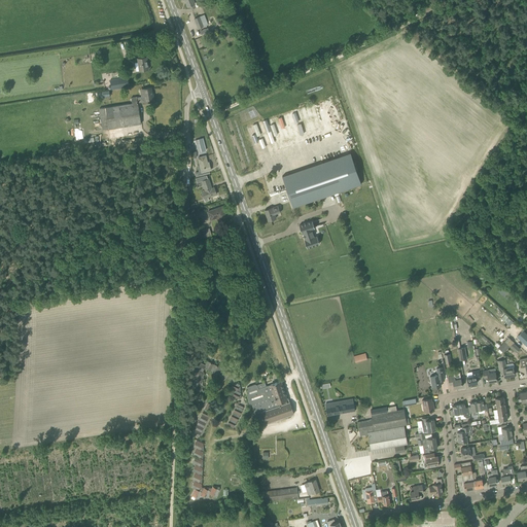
[(185,0),(188,5),(189,4),(191,9),(196,7),(194,3),(196,2),(201,0),(200,0),(185,0)]
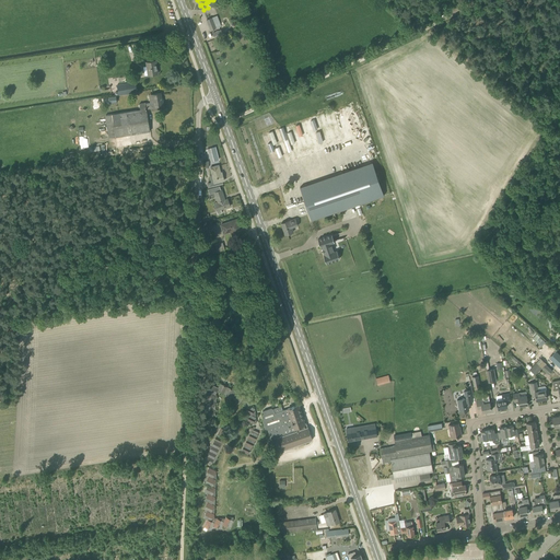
[(210,30),(216,28),(217,27),(213,18),(207,20),(210,30)]
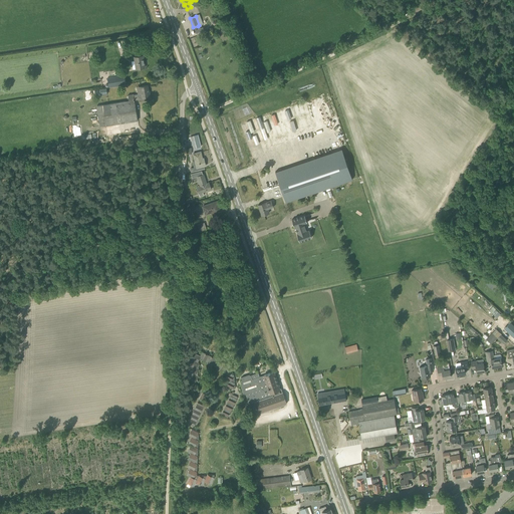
[(137,68),(145,67),(143,55),(135,56),(137,68)]
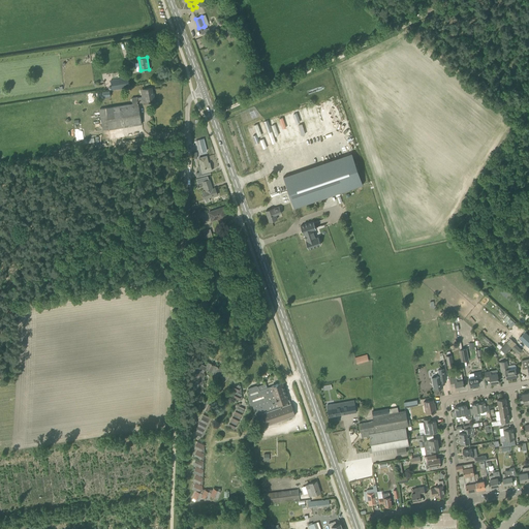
[(113,89),(129,87),(128,76),(111,80),(113,89)]
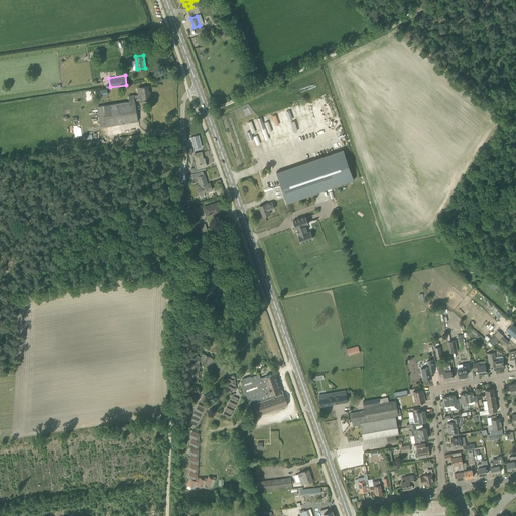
[(150,94),(148,86),(137,88),(138,95),(128,96),(129,102),(97,107),(100,127),(107,126),(138,121),(135,101),(143,100),(151,99),(150,94)]
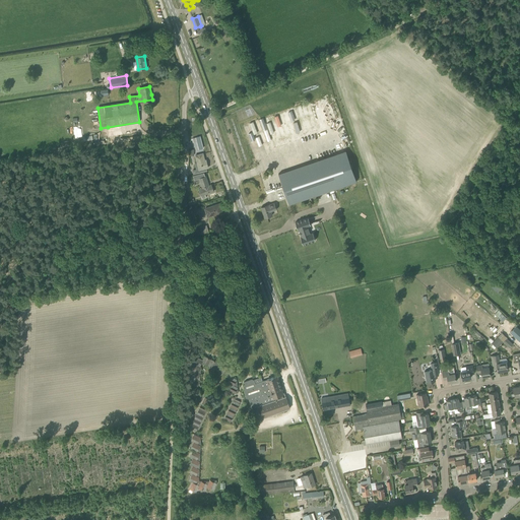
[(200,137),(192,139),(193,143),(197,142),(199,150),(203,149),(200,137)]
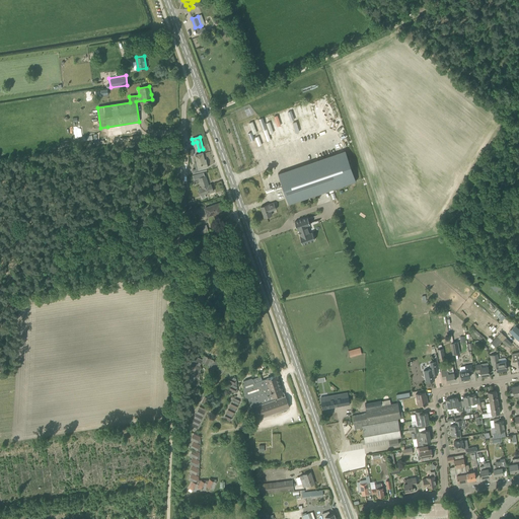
[(205,159),(203,152),(195,155),(197,162),(195,163),(196,168),(192,170),(193,174),(207,170),(206,167),(208,167),(206,159),(205,159)]
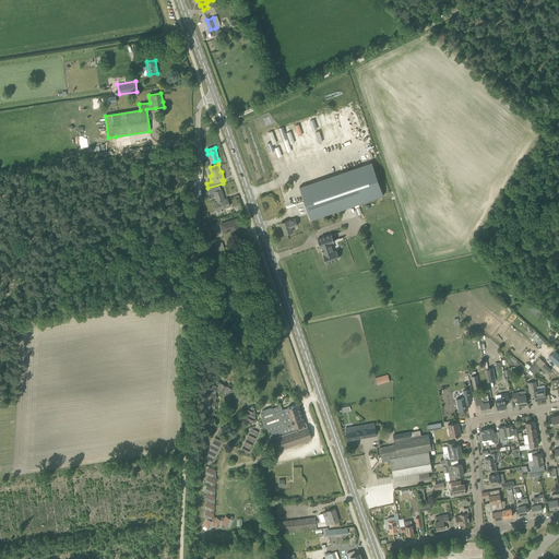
[(358,169),(297,190),(307,222),(370,201),(380,198),(369,166),(358,169)]
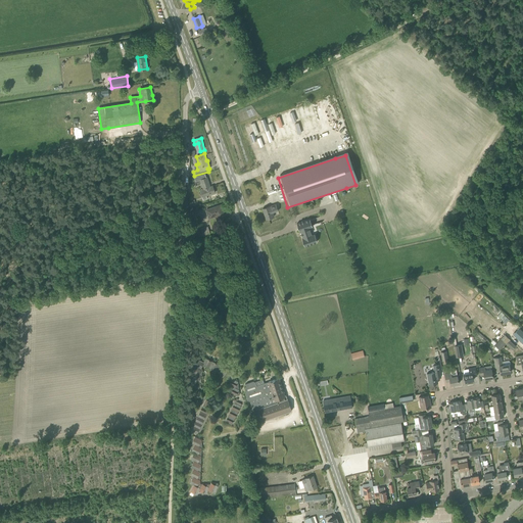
[(209,186),(206,177),(200,179),(204,189),(203,189),(206,195),(216,192),(212,185),(209,186)]
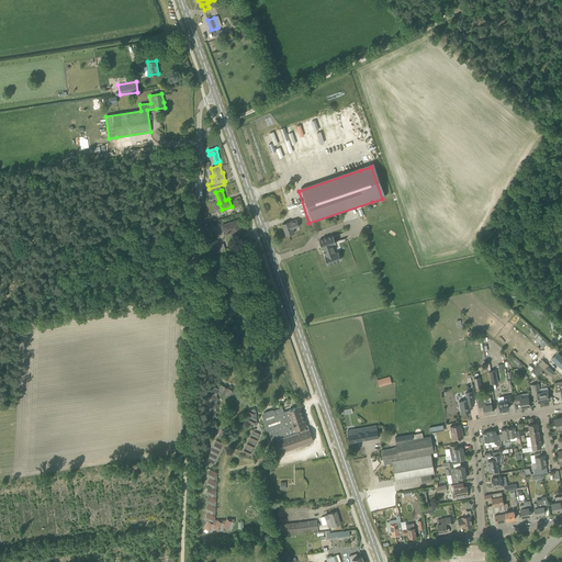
[(242,231),(238,220),(233,222),(227,224),(222,225),(225,234),(236,231),(237,232),(242,231)]
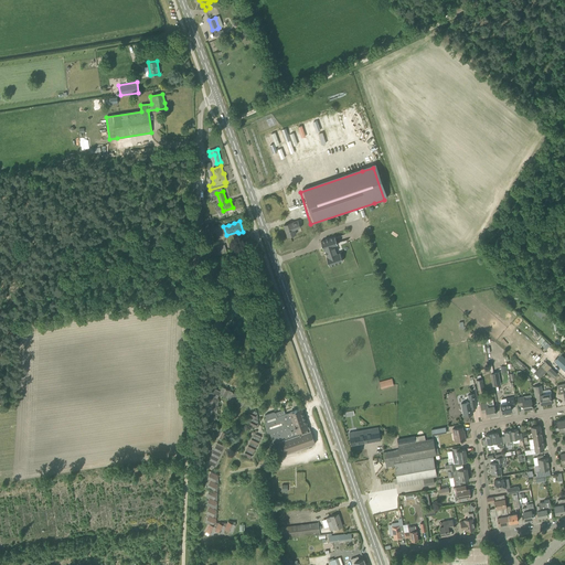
[(300,226),(298,221),(284,225),(288,236),(296,234),(294,228),(300,226)]
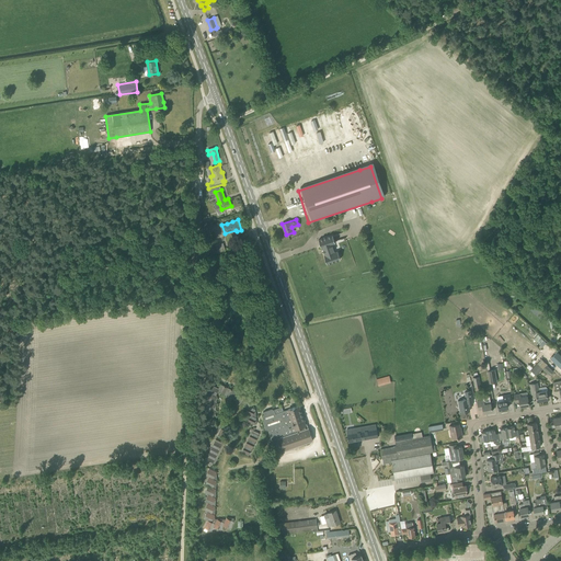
[(344,231),(334,236),(336,243),(347,239),(344,231)]
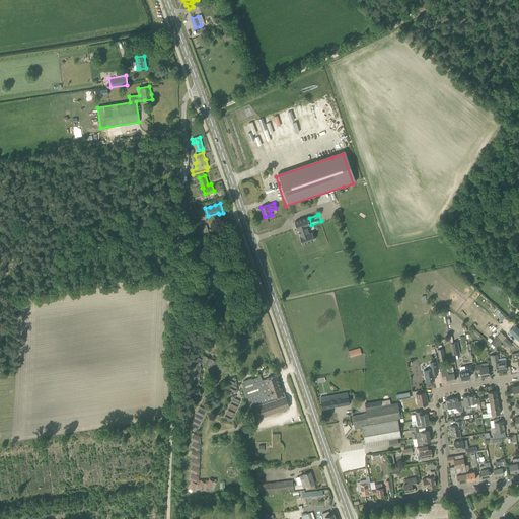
[(307,215),(294,220),(297,227),(298,227),(300,234),(299,234),(302,242),(314,237),(312,230),(307,232),(305,224),(309,222),(307,215)]
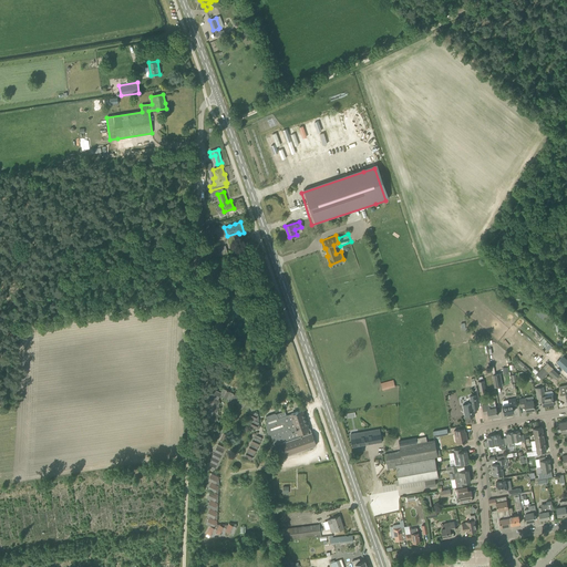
[(218,256),(223,255),(228,253),(225,245),(222,247),(223,251),(217,253),(218,256)]
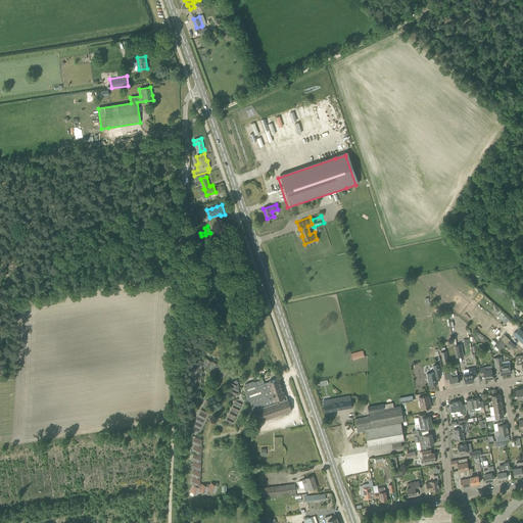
[(500,282),(494,288),(506,298),(511,293),(500,282)]
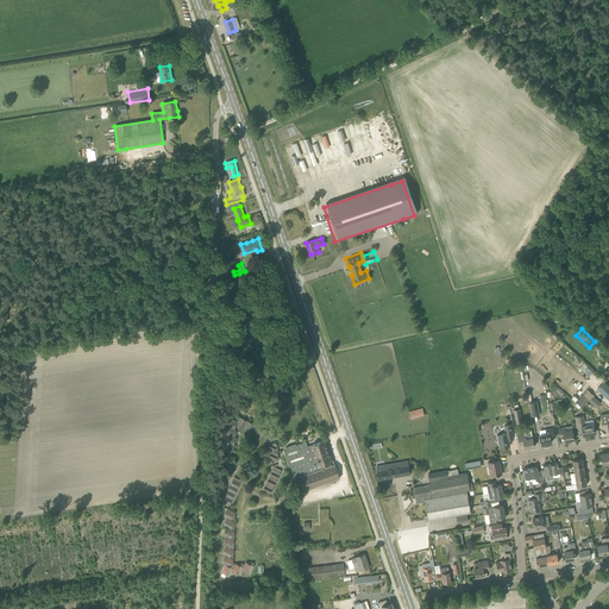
[(588,376),(592,371),(586,366),(582,371),(588,376)]
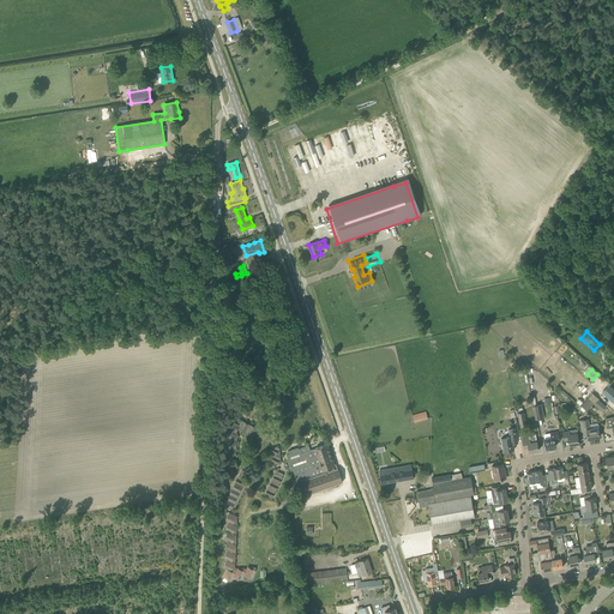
[(613,387),(608,383),(600,391),(613,404),(613,387)]
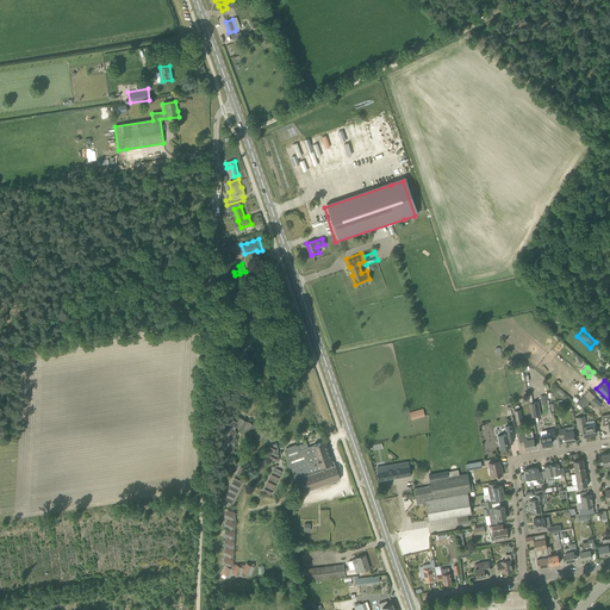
[(589,390),(577,403),(583,409),(590,400),(591,402),(598,409),(602,404),(595,397),(589,390)]
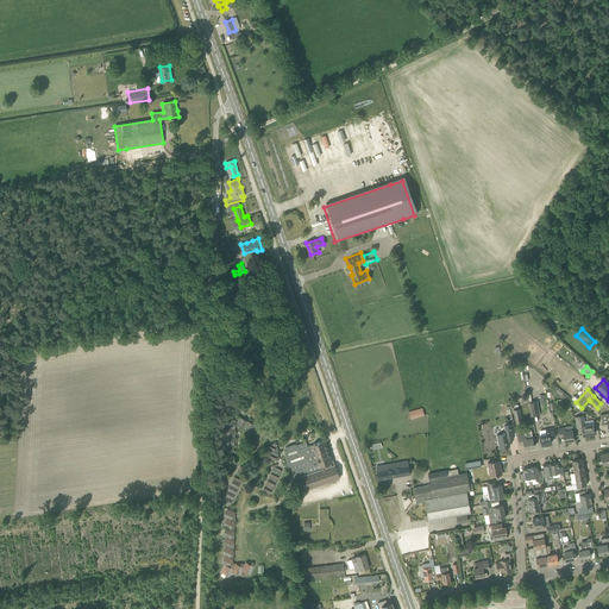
[(538,401),(537,401),(529,402),(532,416),(540,414),(538,401)]
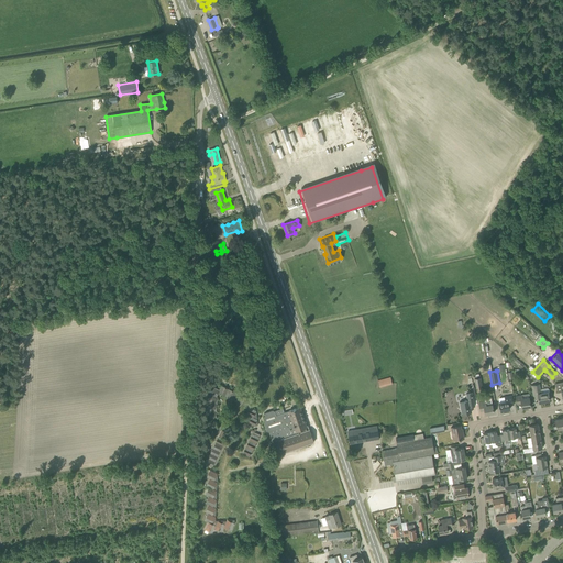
[(379,387),(393,384),(390,377),(377,381),(379,387)]
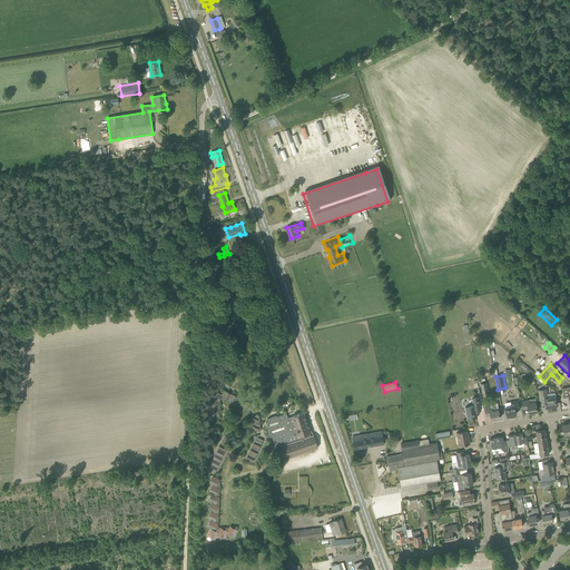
[(557,405),(556,396),(548,397),(546,389),(538,390),(540,403),(544,402),(546,408),(547,408),(547,409),(550,408),(549,406),(557,405)]
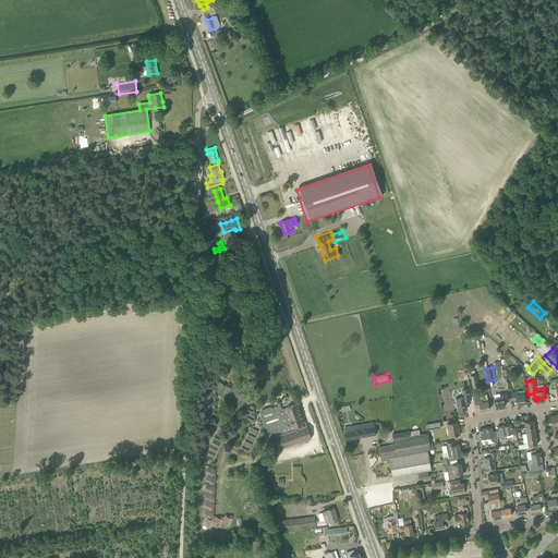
[(253,398),(219,383),(218,386),(211,383),(208,390),(209,390),(206,397),(208,398),(205,404),(207,405),(204,412),(208,414),(205,421),(211,424),(210,427),(217,431),(216,433),(222,436),(227,428),(220,425),(221,423),(214,420),(215,417),(214,416),(216,393),(215,393),(217,389),(247,403),(243,413),(246,414),(244,419),(252,422),(255,422),(254,407),(250,404),(253,398)]
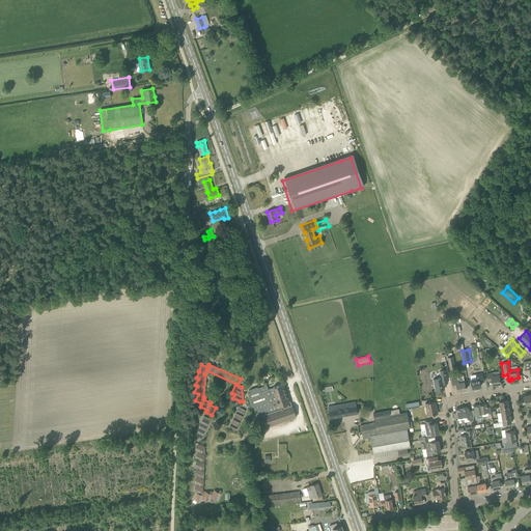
[(445,389),(444,384),(443,381),(447,380),(446,370),(440,370),(441,378),(434,379),(436,390),(445,389)]
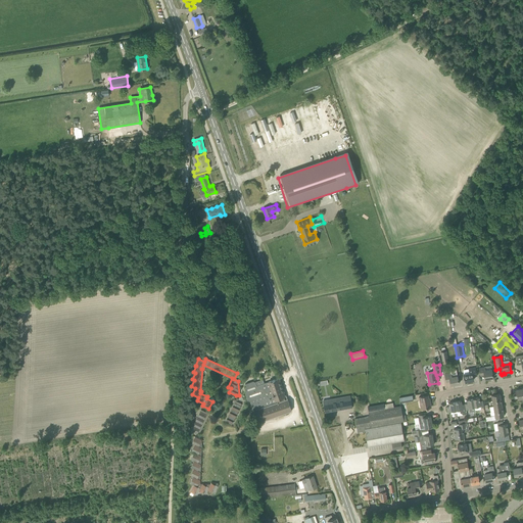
[(485,379),(493,377),(491,369),(485,370),(485,367),(479,368),(480,375),(484,374),(485,379)]
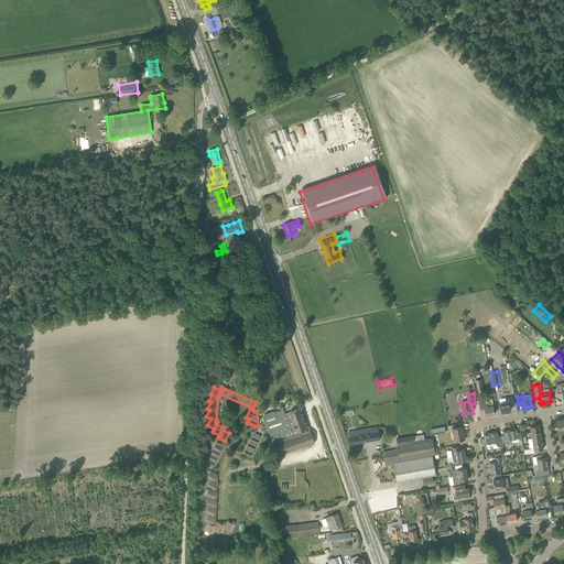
[(511,410),(510,404),(514,403),(513,397),(500,399),(499,400),(500,408),(501,408),(502,412),(508,411),(508,410),(511,410)]
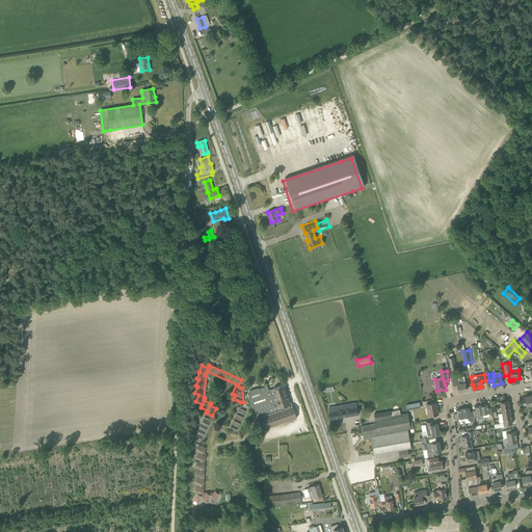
[(459,382),(459,379),(452,380),(454,389),(458,388),(458,392),(467,390),(466,381),(459,382)]
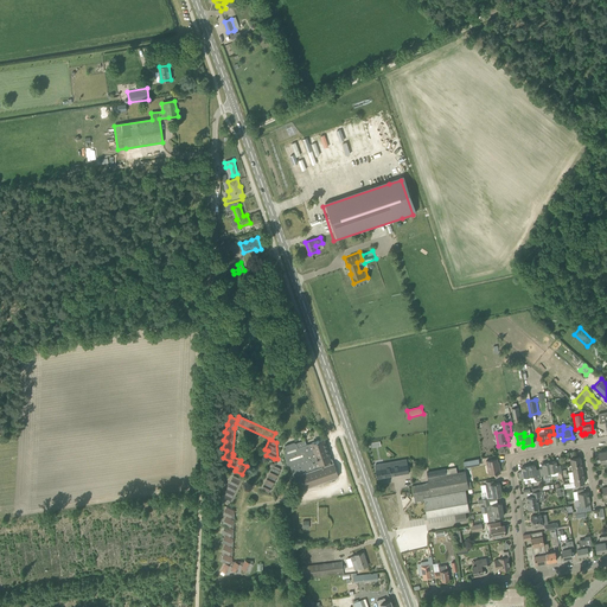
[(328,454),(323,439),(306,445),(305,440),(296,443),(294,442),(286,445),(283,447),(286,452),(285,455),(288,465),(291,466),(294,477),(301,474),(305,489),(338,477),(332,459),(330,460),(328,455),(330,455),(330,454),(328,454)]
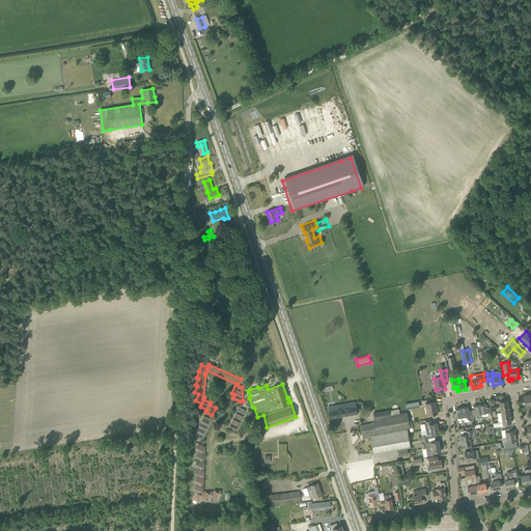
[(330,418),(358,413),(356,401),(328,407),(330,418)]
